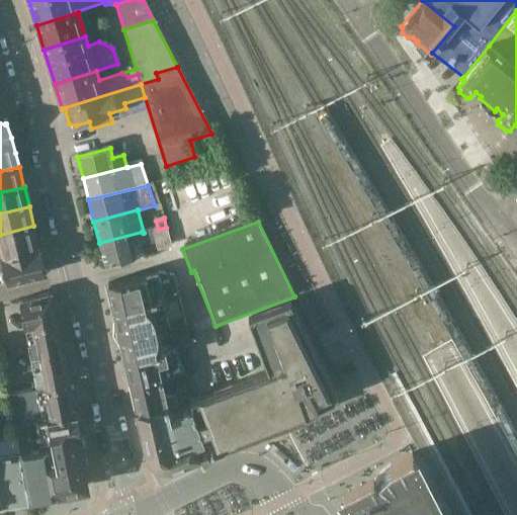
[(0,257),(39,248),(33,226),(0,235),(0,257)]
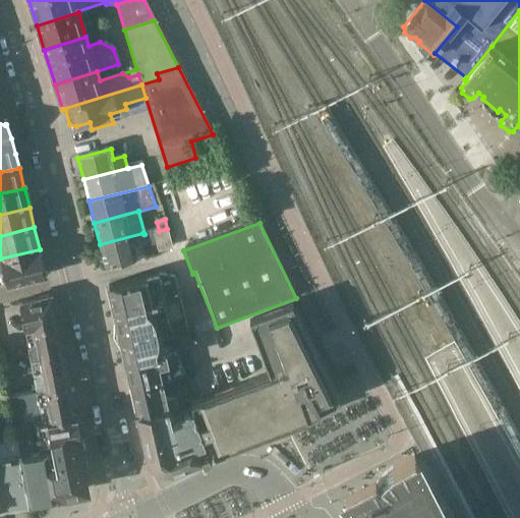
[(159,231),(145,234),(143,234),(142,233),(100,244),(105,267),(146,255),(142,246),(146,245),(147,248),(157,245),(159,252),(173,249),(167,229),(159,231)]
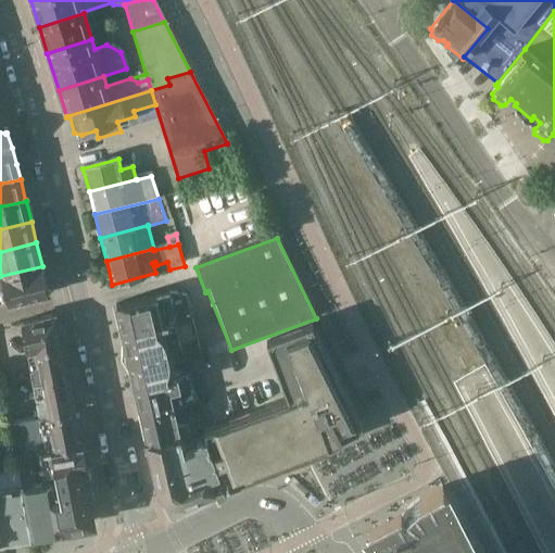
[(0,306),(50,296),(49,293),(47,293),(41,268),(42,267),(42,266),(0,276),(0,306)]
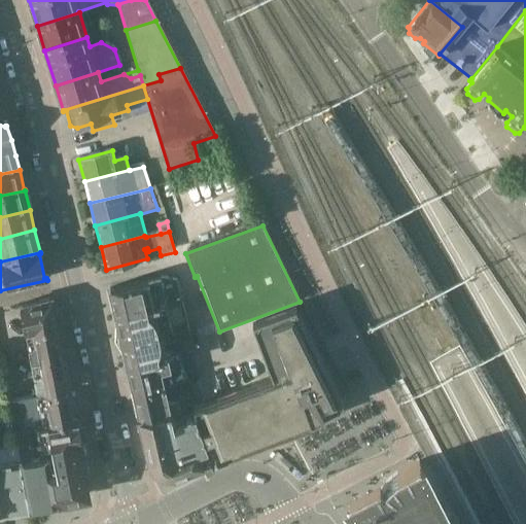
[(156,278),(119,288),(109,290),(115,316),(181,301),(175,281),(156,278)]
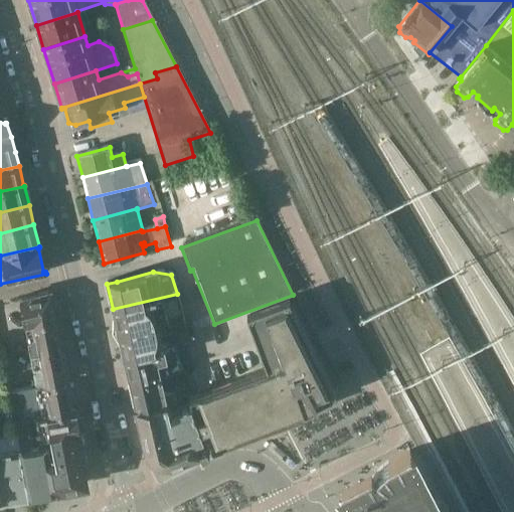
[(55,321),(50,294),(50,293),(19,300),(24,327),(55,321)]
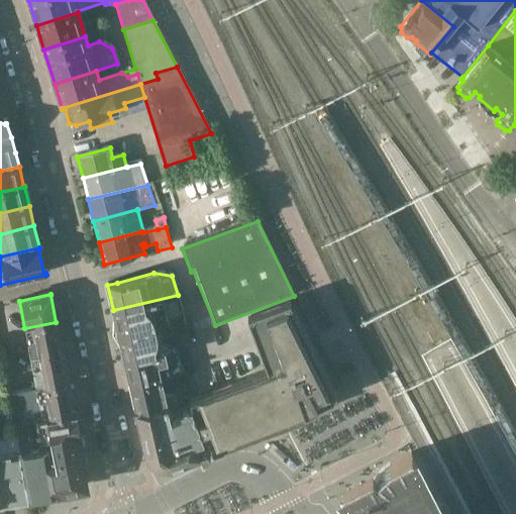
[(178,295),(113,310),(119,335),(184,320),(178,295)]
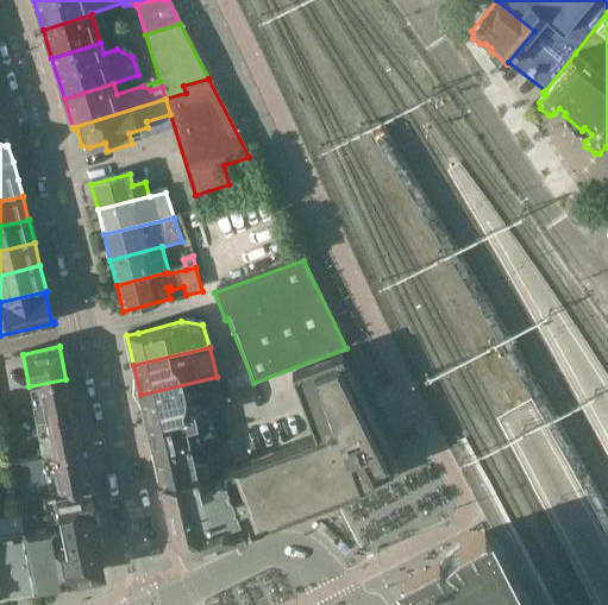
[(224,470),(227,478),(245,527),(249,525),(251,531),(363,490),(361,484),(374,478),(397,466),(386,443),(340,353),(292,372),(315,436),(224,470)]
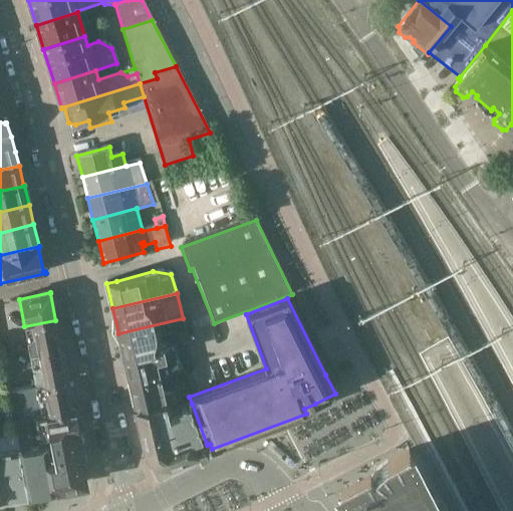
[(183,318),(118,333),(124,358),(164,349),(162,341),(187,335),(186,331),(187,331),(183,318)]
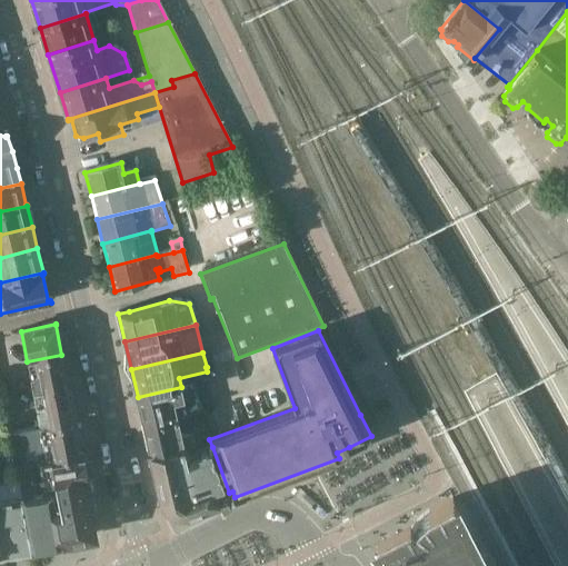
[(27,361),(33,395),(68,387),(61,355),(27,361)]
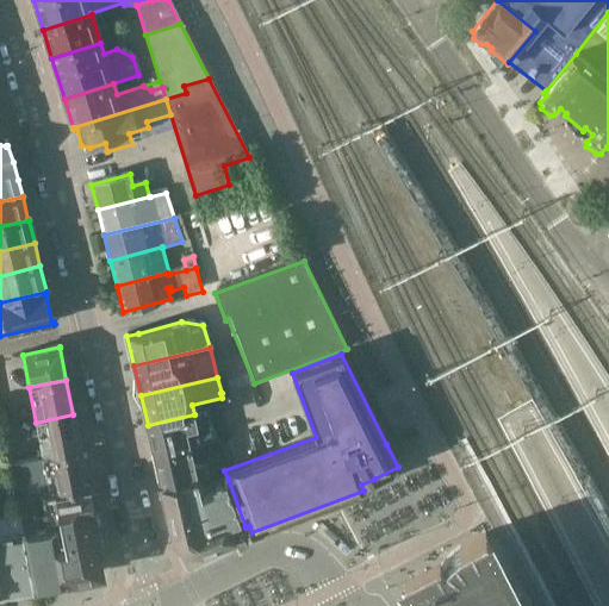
[(225,412),(222,404),(206,410),(210,418),(225,412)]
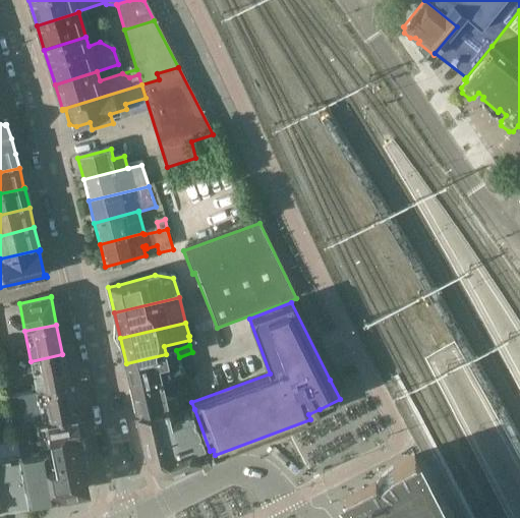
[(68,386),(62,354),(31,361),(37,393),(68,386)]
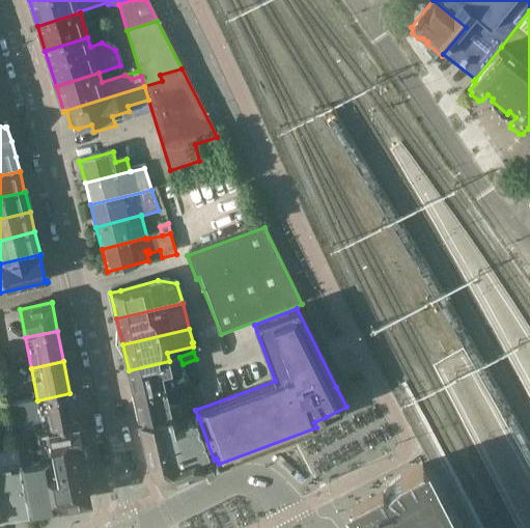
[(169,361),(129,370),(135,396),(176,387),(169,361)]
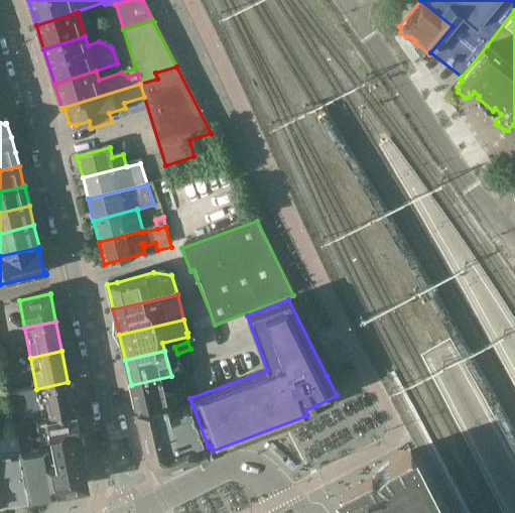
[(131,385),(136,406),(137,410),(167,403),(176,400),(173,391),(176,390),(171,376),(131,385)]
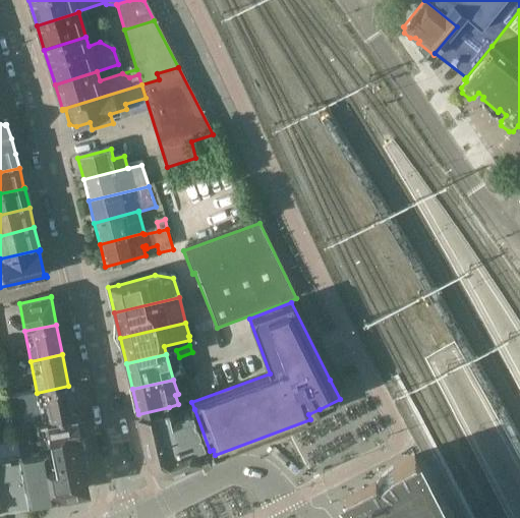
[(37,393),(37,394),(43,424),(77,418),(77,416),(74,416),(68,386),(37,393)]
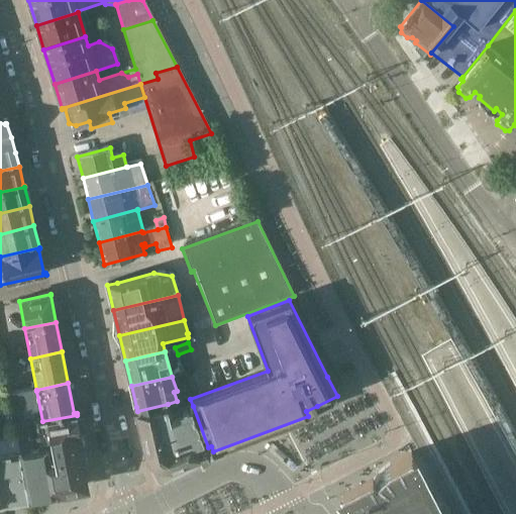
[(47,446),(42,421),(36,391),(9,396),(17,438),(28,500),(56,495),(47,446)]
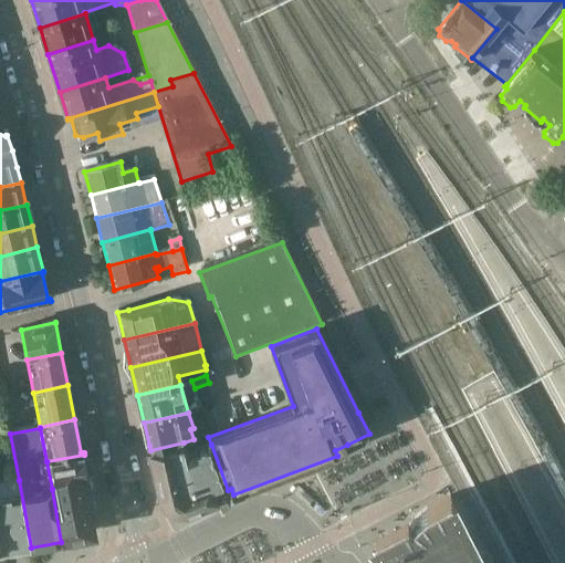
[(184,442),(150,450),(152,458),(154,468),(160,494),(161,498),(163,501),(165,504),(167,507),(170,509),(174,511),(177,512),(181,512),(185,512),(188,511),(201,507),(184,460),(187,459),(184,442)]
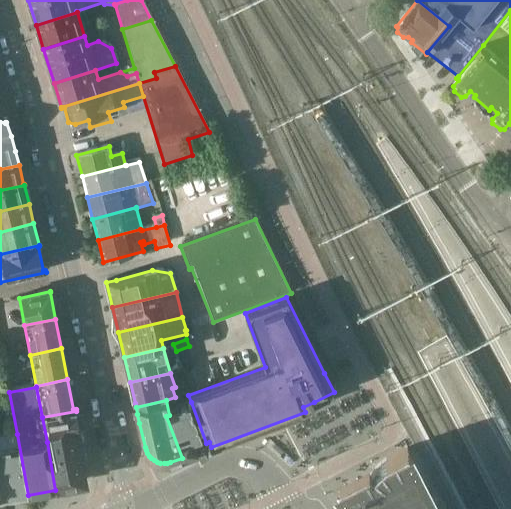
[(182,410),(169,415),(166,416),(182,458),(208,448),(206,443),(191,402),(180,406),(182,410)]
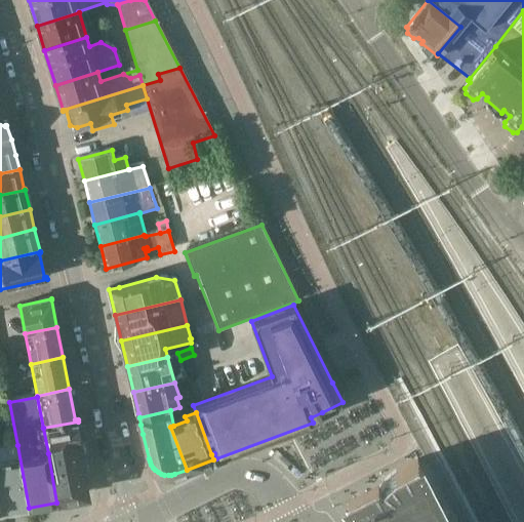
[(78,422),(43,428),(48,453),(56,503),(58,503),(58,502),(87,495),(84,479),(83,479),(76,441),(81,440),(80,436),(82,433),(81,426),(78,424),(78,422)]
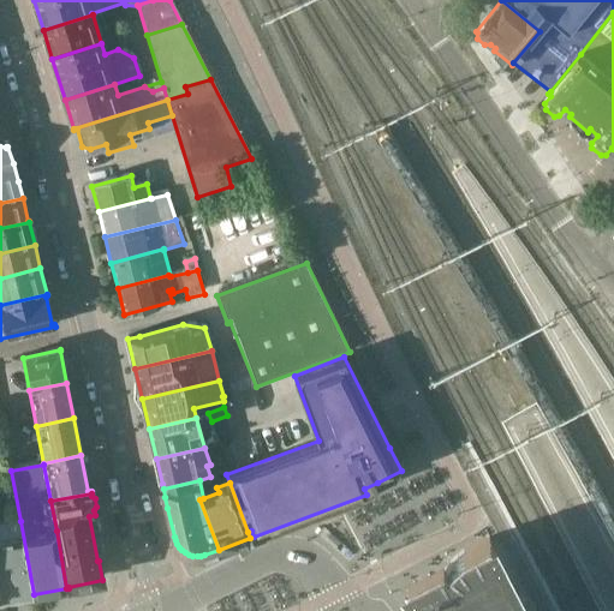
[(0,600),(3,599),(31,594),(34,594),(21,521),(0,525),(0,600)]
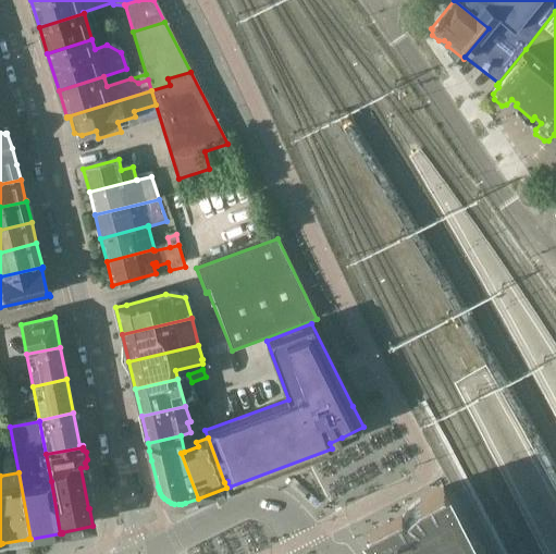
[(483,553),(478,541),(477,541),(456,501),(453,497),(452,496),(448,494),(443,491),(442,489),(419,501),(368,528),(388,553),(483,553)]
